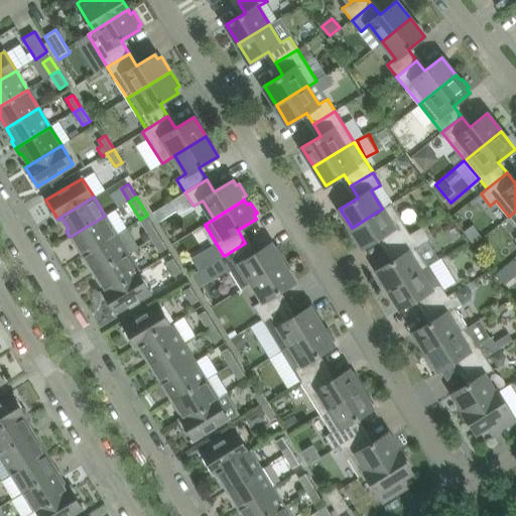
[(391,204),(382,209),(352,228),(364,247),(382,236),(389,247),(410,234),(391,204)]
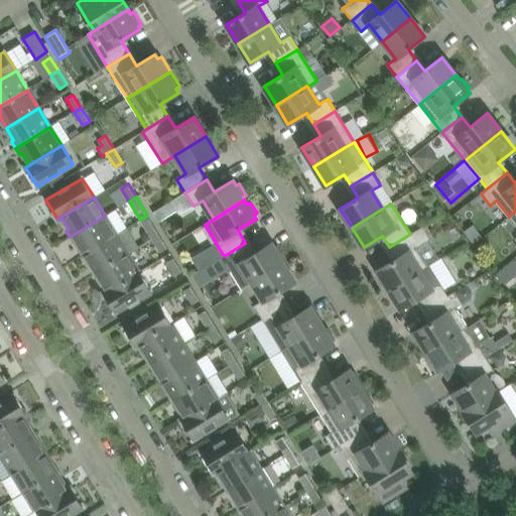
[(147,215),(140,220),(151,238),(158,234),(147,215)]
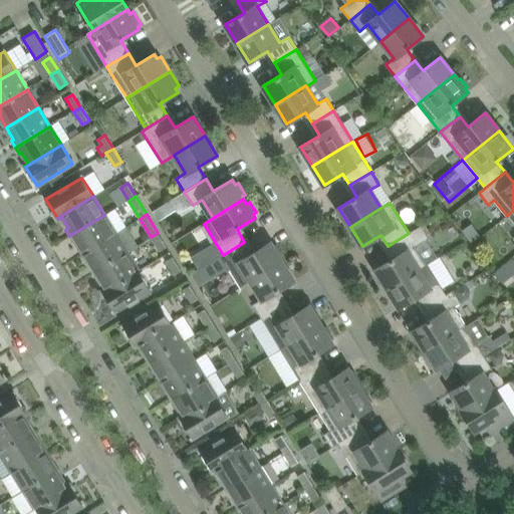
[(83,253),(115,233),(104,215),(69,236),(73,242),(76,241),(83,253)]
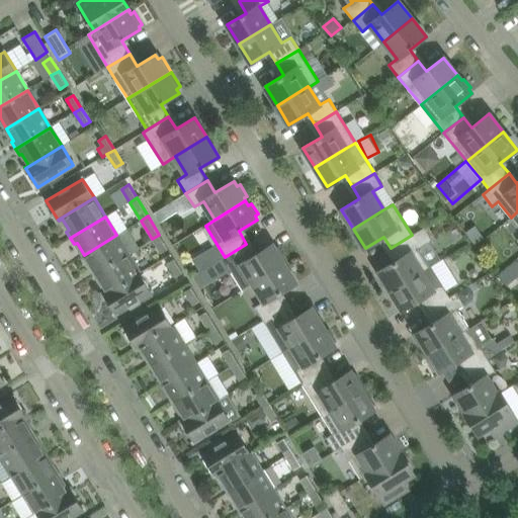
[(391,290),(429,267),(418,249),(432,240),(424,227),(412,235),(391,248),(398,260),(378,271),(391,290)]
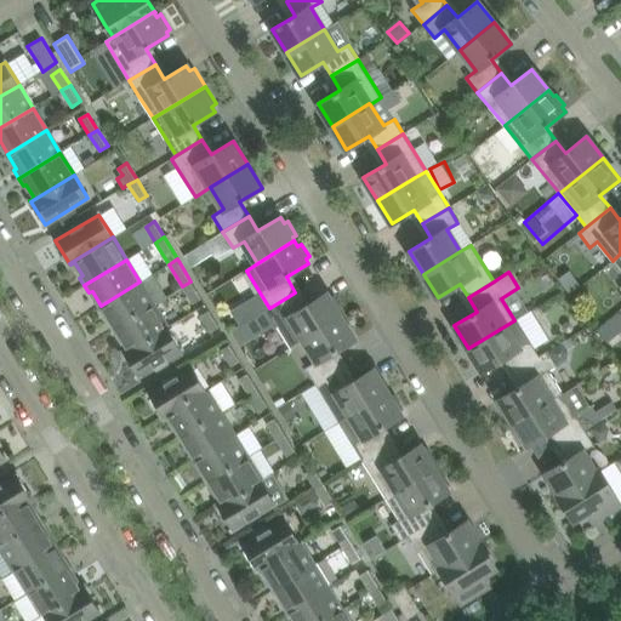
[(112,330),(153,305),(140,281),(101,306),(109,320),(107,322),(112,330)]
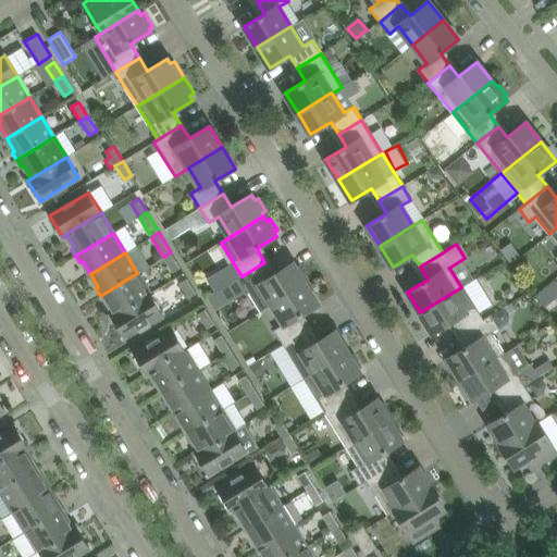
[(181,268),(171,252),(163,257),(173,272),(181,268)]
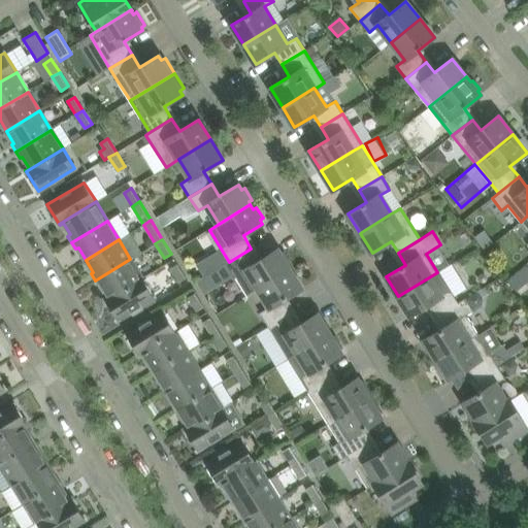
[(292,265),(284,252),(281,254),(277,250),(259,261),(251,249),(229,262),(225,264),(233,278),(236,276),(248,295),(258,289),(290,269),(289,267),(292,265)]
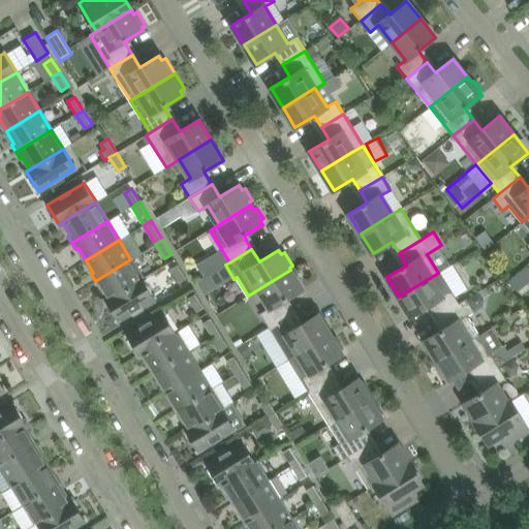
[(105,301),(143,278),(130,259),(95,281),(99,287),(101,286),(109,298),(105,300),(105,301)]
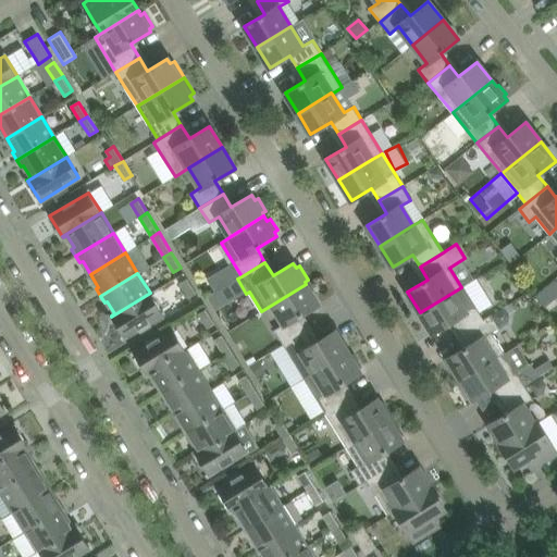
[(180,283),(188,298),(197,293),(188,279),(180,283)]
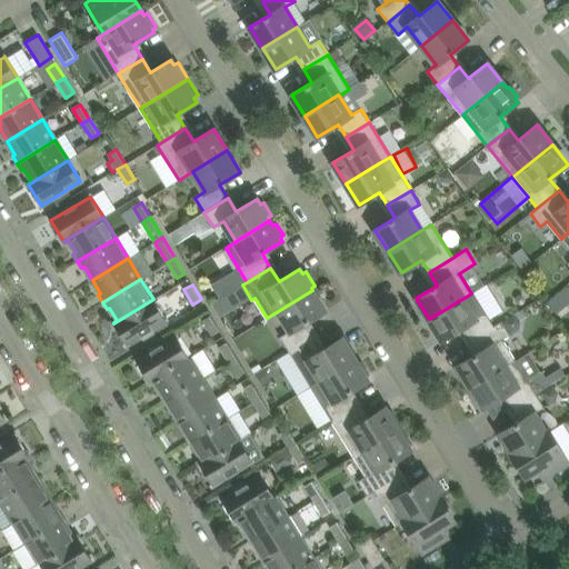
[(326,311),(312,290),(278,311),(290,331),(280,337),(290,352),(313,337),(305,323),(326,311)]
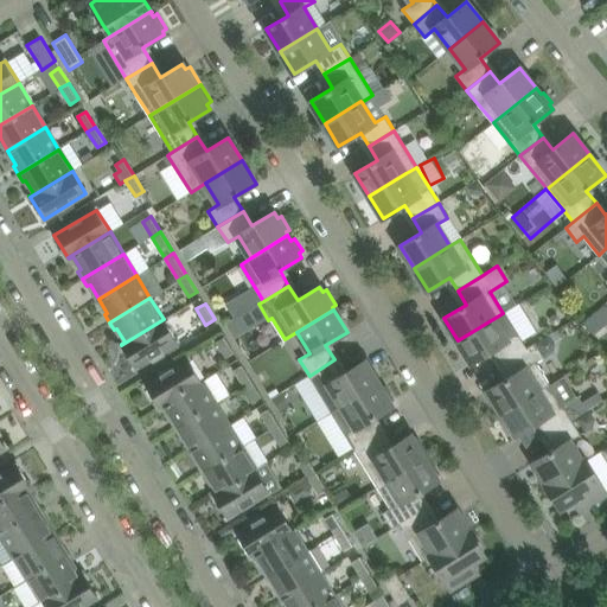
[(528,347),(518,333),(505,312),(503,314),(503,313),(458,340),(472,363),(493,350),(502,363),(528,347)]
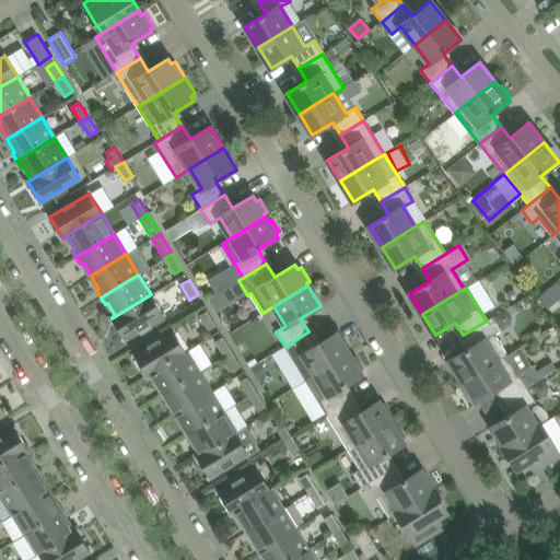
[(559,300),(551,289),(537,299),(548,314),(555,308),(559,305),(559,300)]
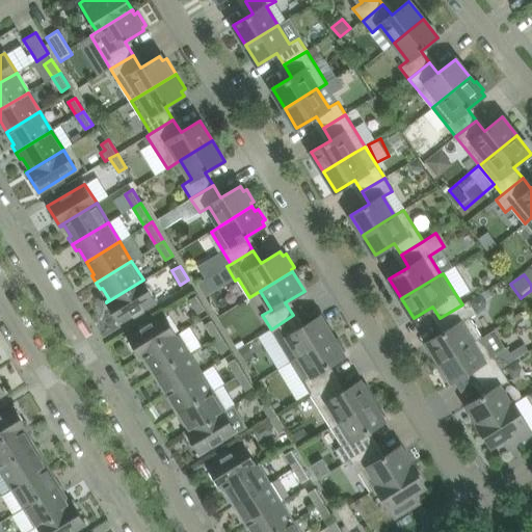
[(155,299),(143,280),(106,302),(118,322),(155,299)]
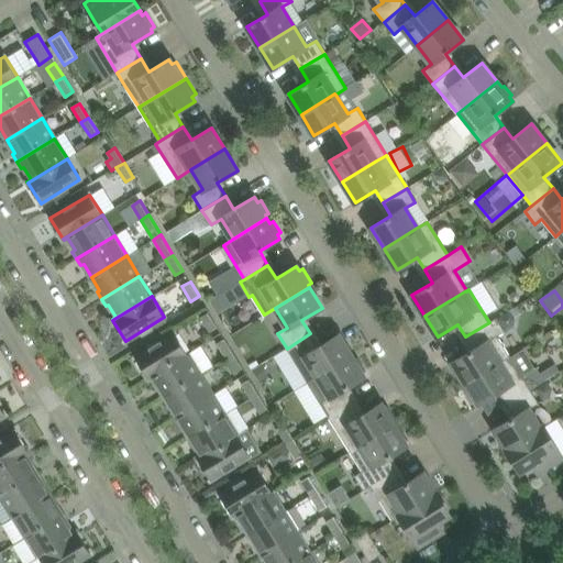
[(200,318),(209,332),(218,327),(209,312),(200,318)]
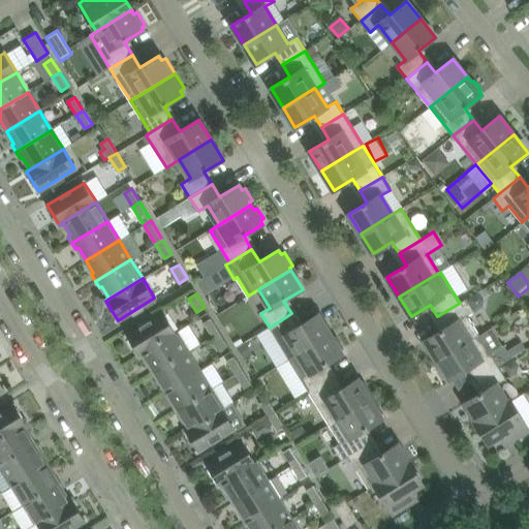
[(435,362),(478,335),(467,315),(474,311),(467,299),(460,303),(437,316),(444,329),(426,340),(429,344),(426,346),(435,362)]
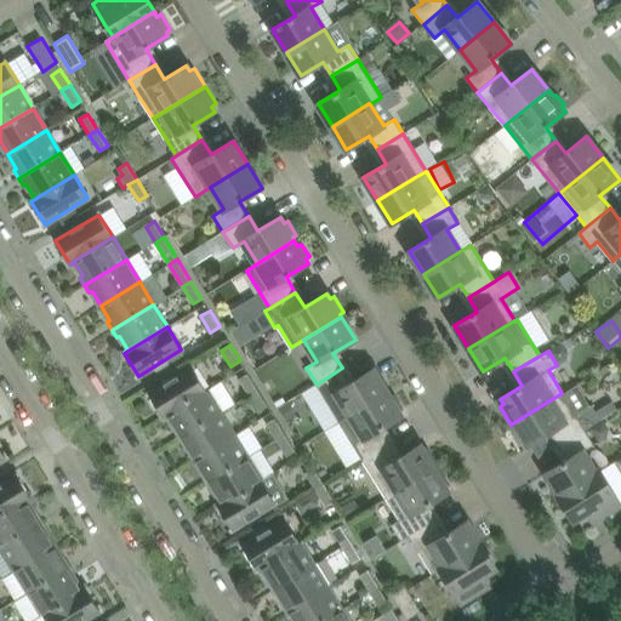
[(164,417),(206,391),(193,368),(149,394),(164,417)]
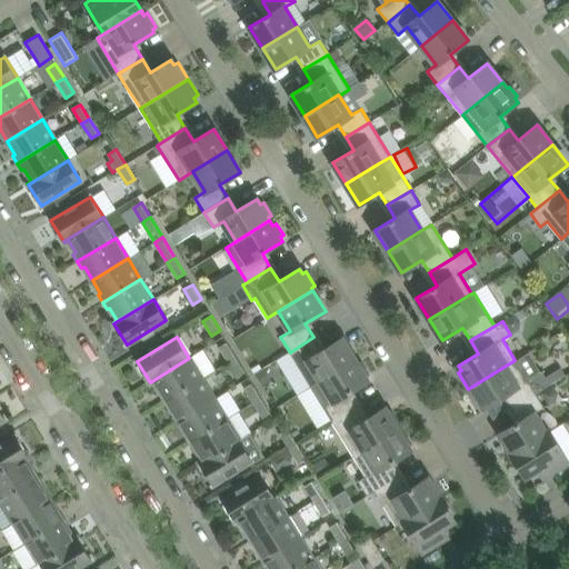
[(321,350),(313,337),(290,352),(299,367),(309,360),(321,380),(355,359),(342,338),(321,350)]
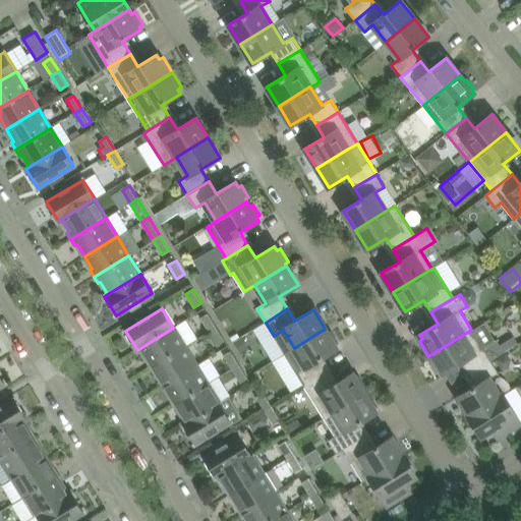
[(199,317),(209,332),(217,327),(208,313),(199,317)]
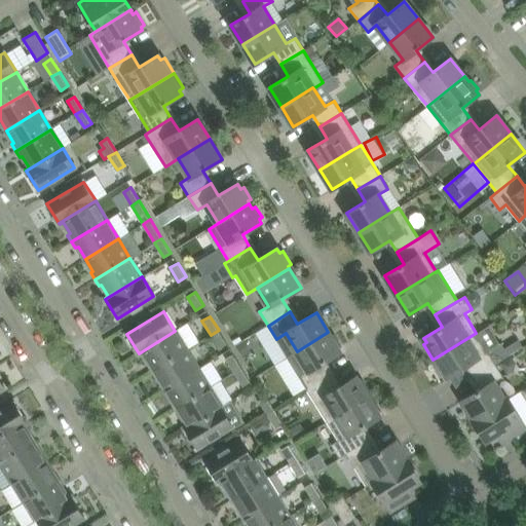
[(227,344),(219,330),(211,335),(220,348),(227,344)]
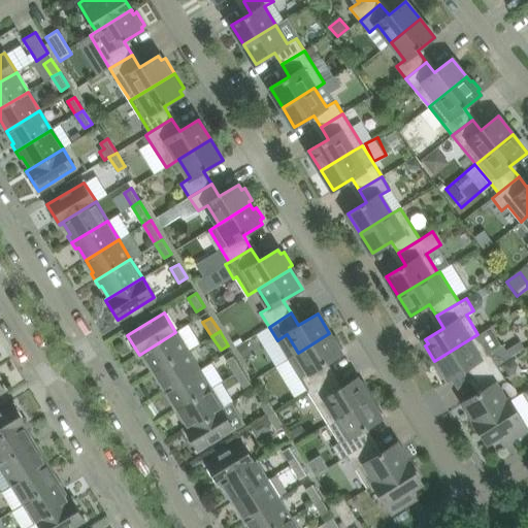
[(152,372),(188,351),(175,332),(139,355),(139,356),(143,354),(150,364),(147,366),(152,372)]
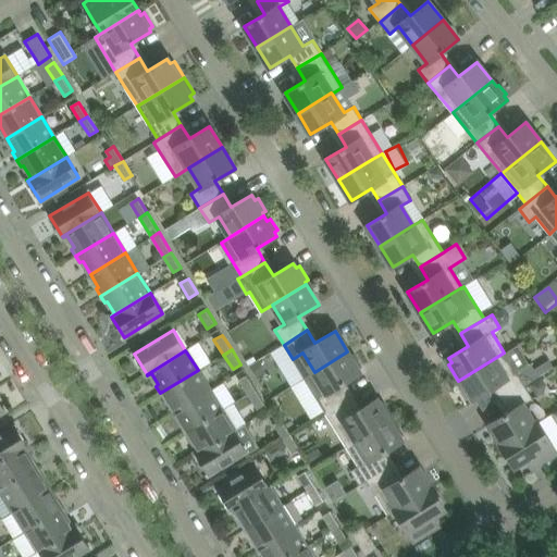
[(360,373),(358,369),(361,367),(354,355),(350,357),(347,351),(314,372),(326,392),(317,398),(325,412),(348,398),(341,385),(360,373)]
